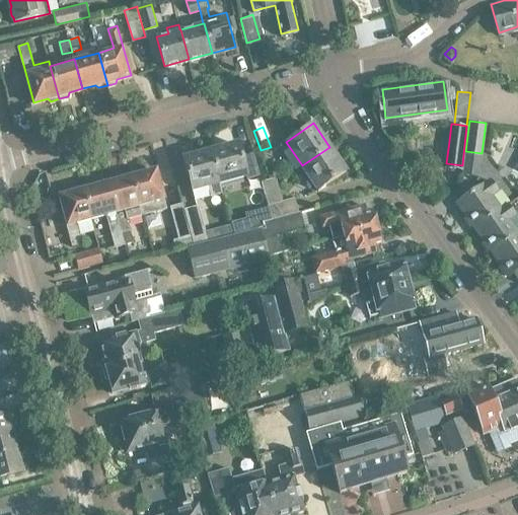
[(220,181),(247,174),(238,142),(211,149),(220,181)]
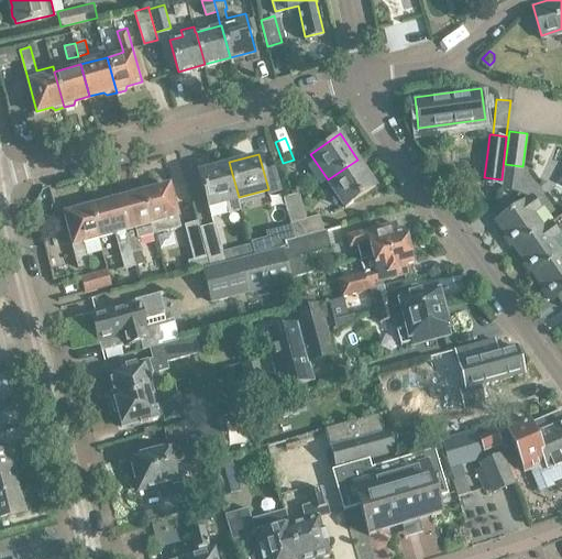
[(328,179),(345,205),(375,185),(357,160),(328,179)]
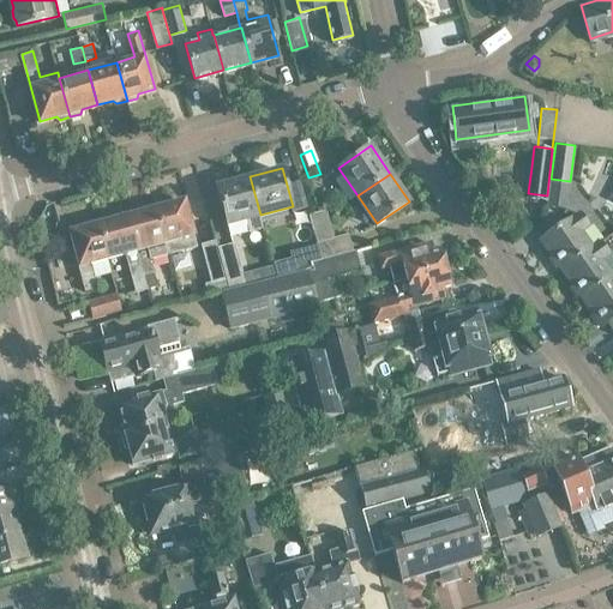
[(248,230),(263,227),(260,215),(250,176),(217,186),(227,223),(246,218),(248,230)]
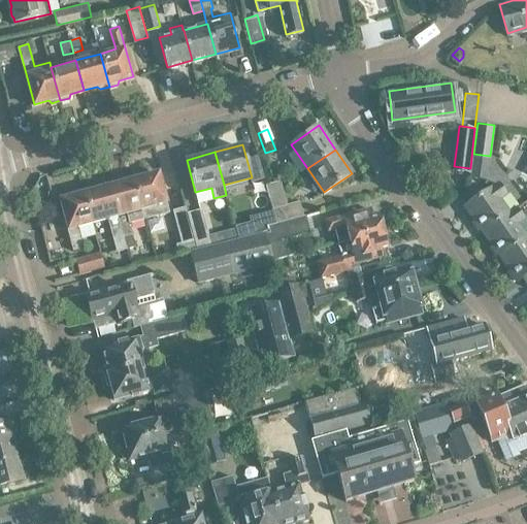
[(133,174),(144,217),(170,210),(159,170),(144,174),(141,171),(133,174)]
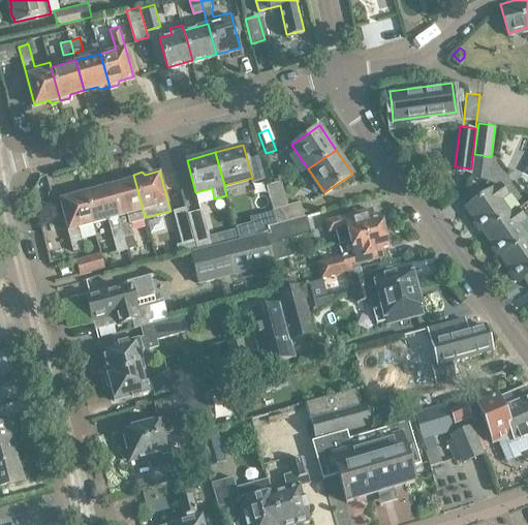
[(129,222),(145,217),(133,175),(124,177),(123,181),(110,185),(124,236),(132,234),(129,222)]
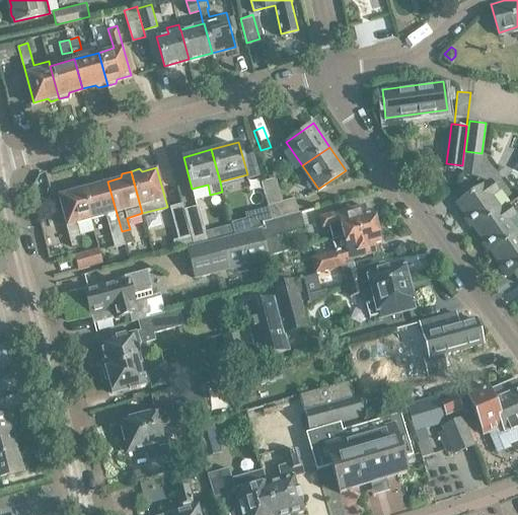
[(276,174),(263,178),(267,193),(269,202),(283,198),(276,174)]
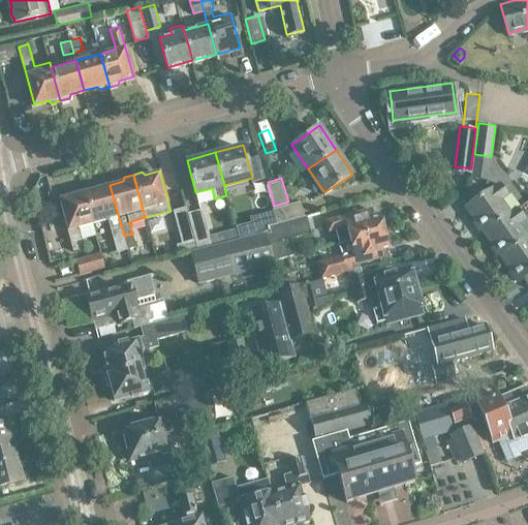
[(510,210),(501,197),(508,192),(500,181),(493,186),(493,185),(465,206),(475,220),(473,222),(478,229),(480,227),(483,230),(510,210)]
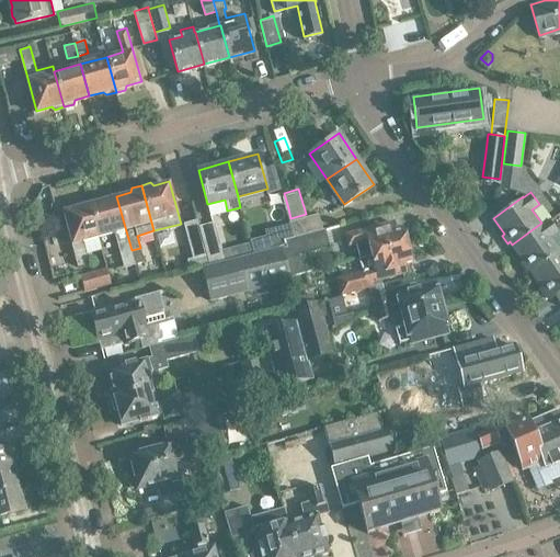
[(124,266),(135,263),(132,250),(116,196),(102,200),(99,196),(90,200),(100,235),(114,230),(124,266)]
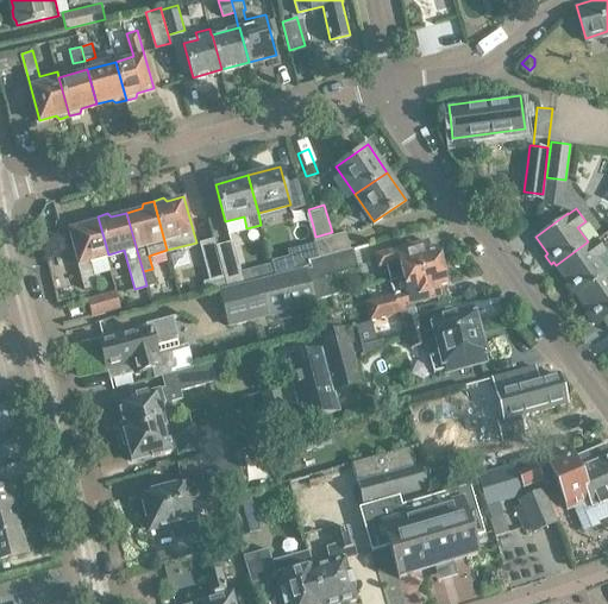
[(98,216),(87,219),(86,224),(69,228),(86,287),(96,283),(89,259),(108,255),(98,216)]
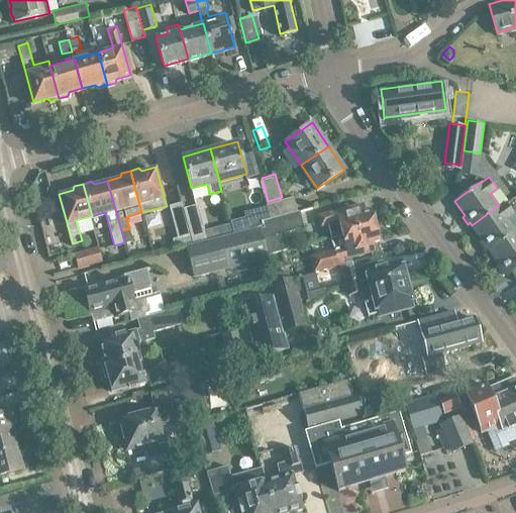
[(282,197),(268,201),(269,203),(273,215),(298,208),(294,194),(282,197)]
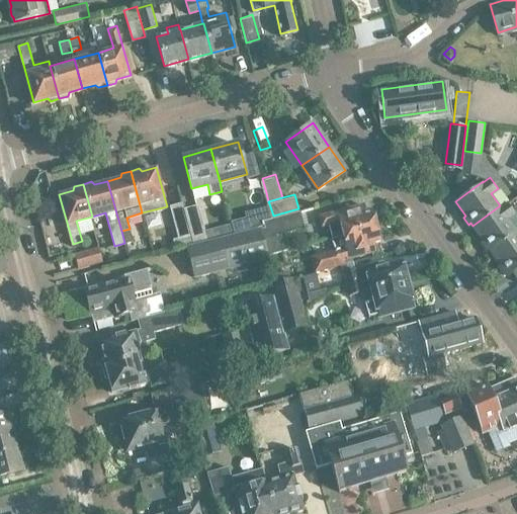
[(193,242),(191,234),(183,205),(182,201),(170,204),(179,237),(173,239),(175,247),(186,244),(193,242)]
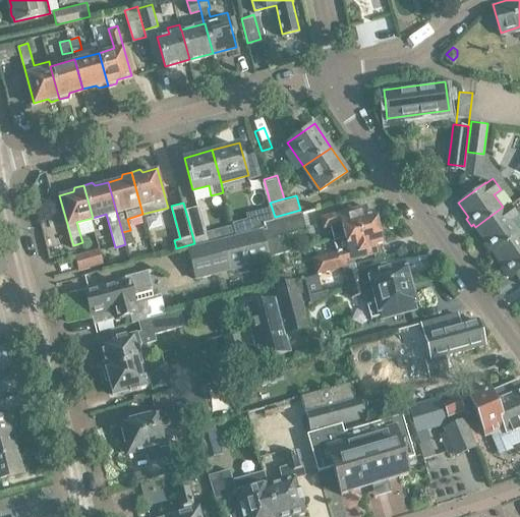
[(184,207),(192,235),(194,243),(211,239),(200,203),(184,207)]
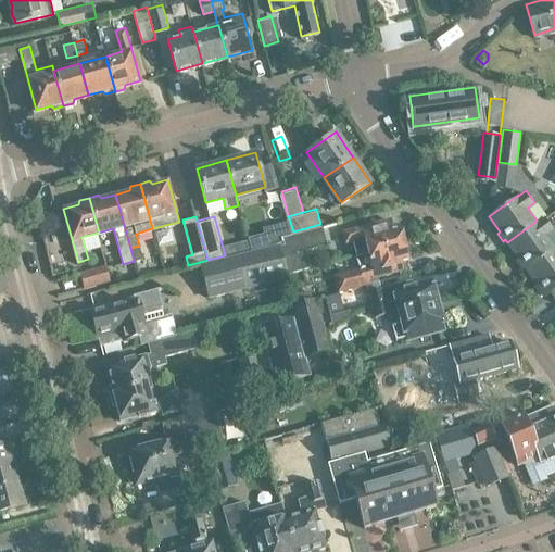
[(554,246),(546,234),(553,228),(544,216),(537,221),(507,242),(518,258),(516,259),(521,266),(524,265),(526,268),(554,248),(554,246)]
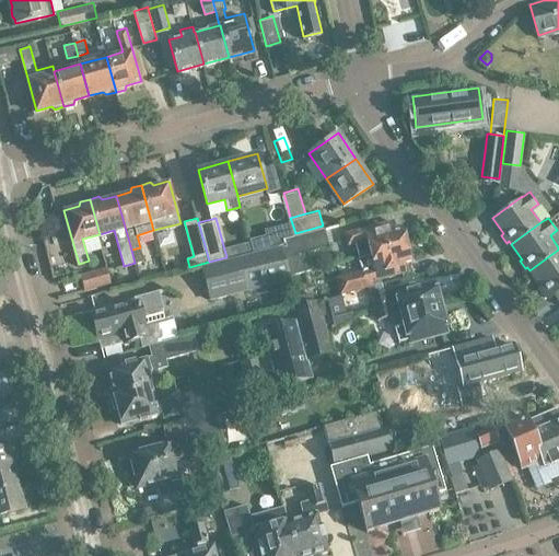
[(406,243),(402,226),(395,227),(393,219),(346,231),(345,234),(347,243),(358,240),(362,254),(370,252),(406,243)]
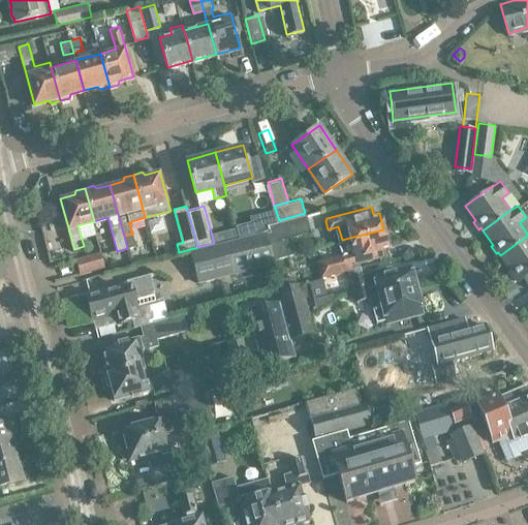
[(270,222),(279,220),(275,208),(250,215),(251,220),(236,224),(239,236),(267,228),(272,227),(270,222)]
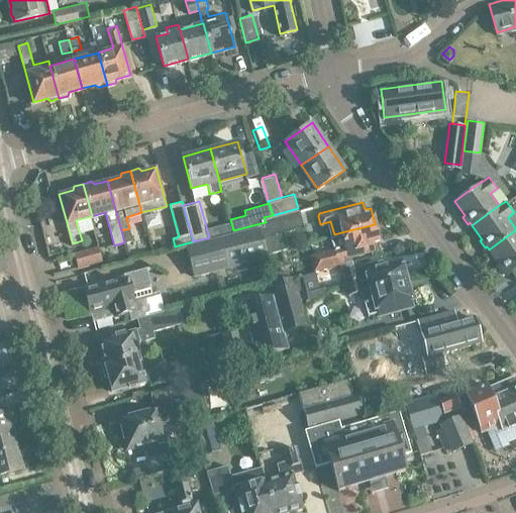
[(261,223),(269,251),(290,245),(286,229),(305,224),(301,207),(299,208),(298,208),(273,215),(264,217),(266,222),(261,223)]
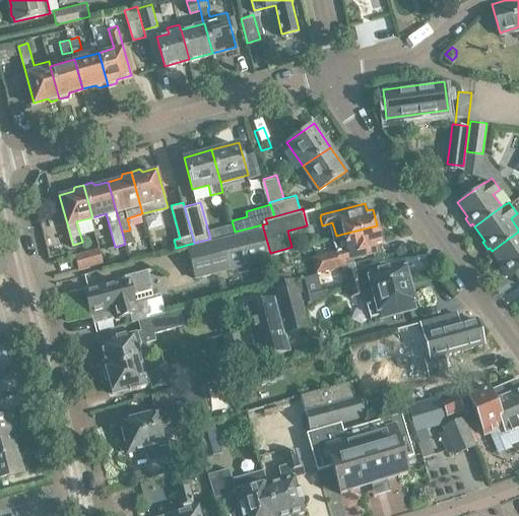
[(218,227),(220,236),(234,233),(231,223),(218,227)]
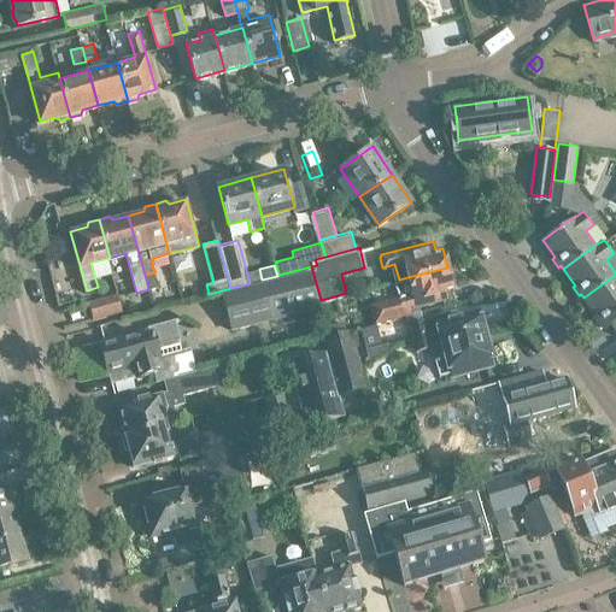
[(222,290),(232,328),(322,304),(321,300),(311,266),(250,283),(230,288),(222,290)]
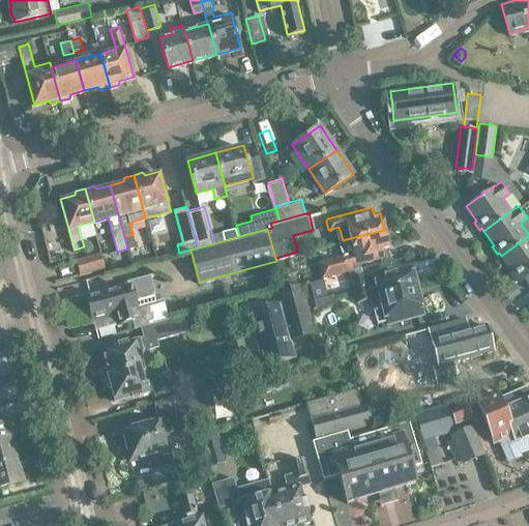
[(331,261),(319,264),(322,276),(349,269),(356,267),(355,263),(381,256),(379,249),(388,245),(384,230),(350,238),(343,240),(339,241),(343,255),(331,258),(331,261)]
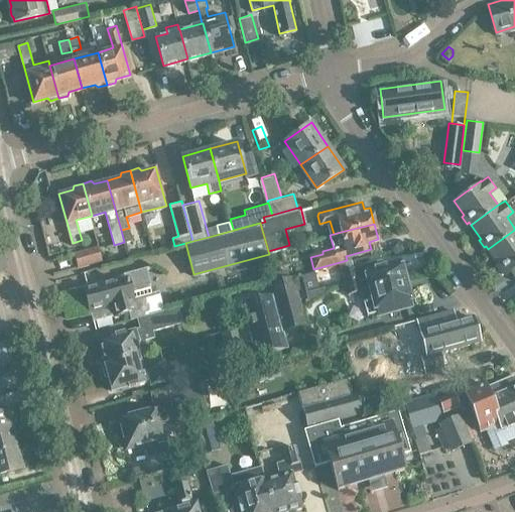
[(488,249),(498,263),(496,264),(501,271),(503,270),(505,273),(514,266),(514,230),(488,249)]
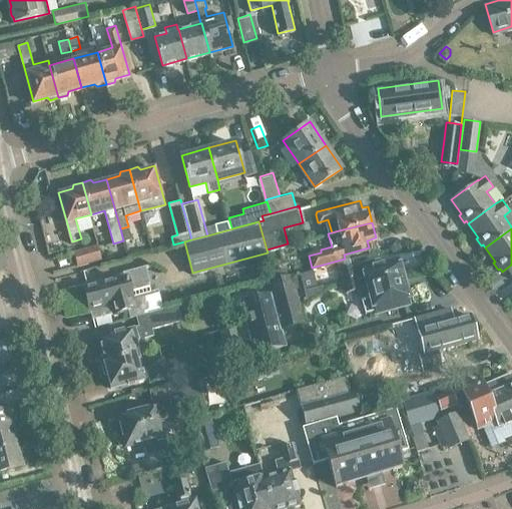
[(78,265),(101,258),(98,244),(74,250),(78,265)]
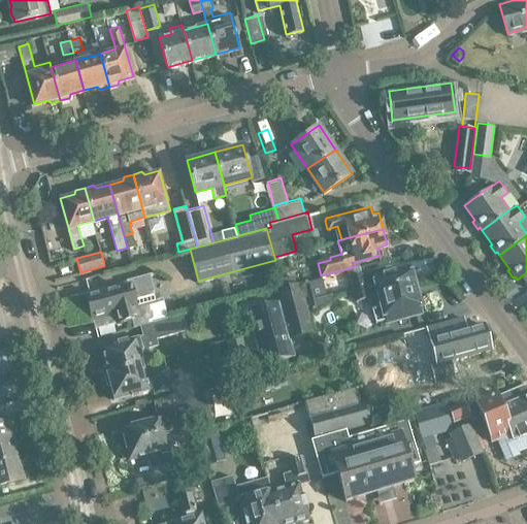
[(414,280),(416,276),(414,270),(410,269),(409,265),(386,271),(385,266),(372,269),(372,272),(364,274),(363,272),(361,272),(359,265),(355,266),(348,268),(353,287),(366,283),(366,284),(375,282),(376,288),(393,284),(394,287),(414,282),(414,280)]
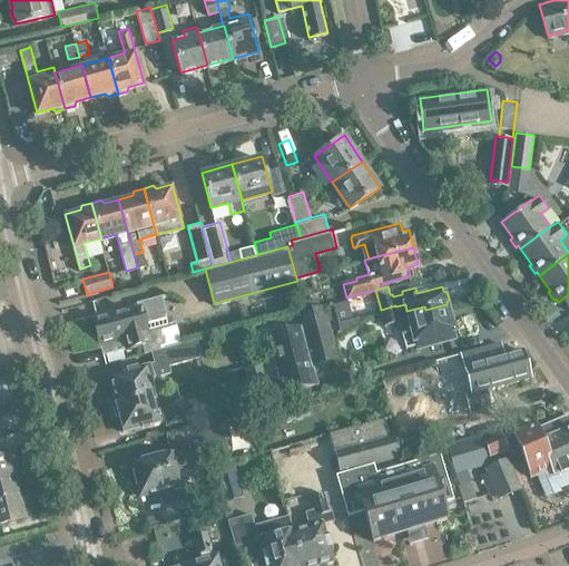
[(151,351),(157,349),(183,342),(182,342),(176,320),(167,322),(165,314),(167,313),(162,294),(137,301),(138,304),(92,316),(94,321),(96,320),(101,340),(99,341),(102,353),(143,343),(145,351),(151,350),(151,351)]
